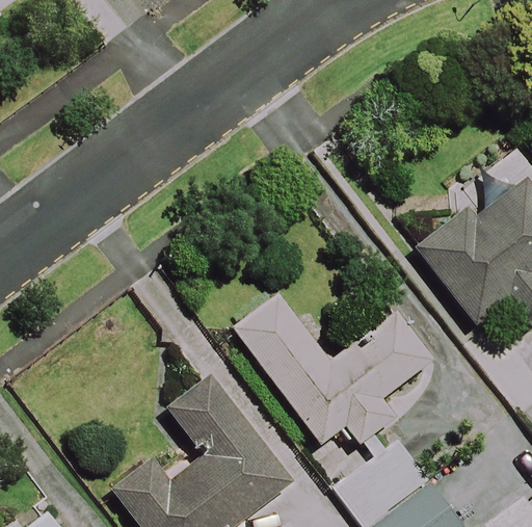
[(531,181),(494,211),(481,195),(415,246),(472,320),(505,295),(530,327),(531,324),(531,181)]
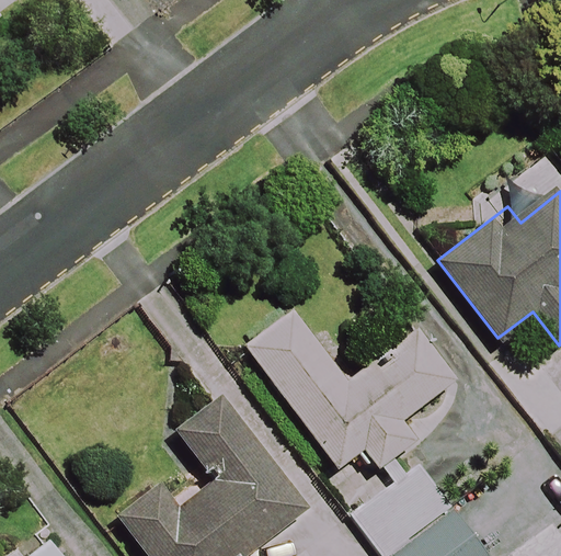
[(345,382),(293,310),(245,345),(338,469),(364,450),(375,466),(409,441),(396,422),(451,381),(415,330),(345,382)]
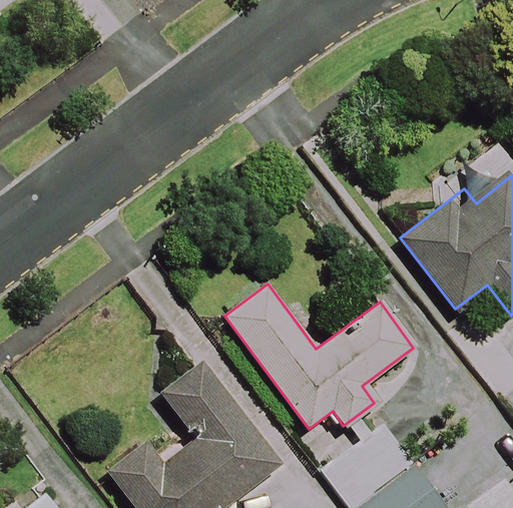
[(221,507),(277,468),(199,364),(161,392),(196,439),(161,465),(144,442),(107,469),(135,507),(221,507)]
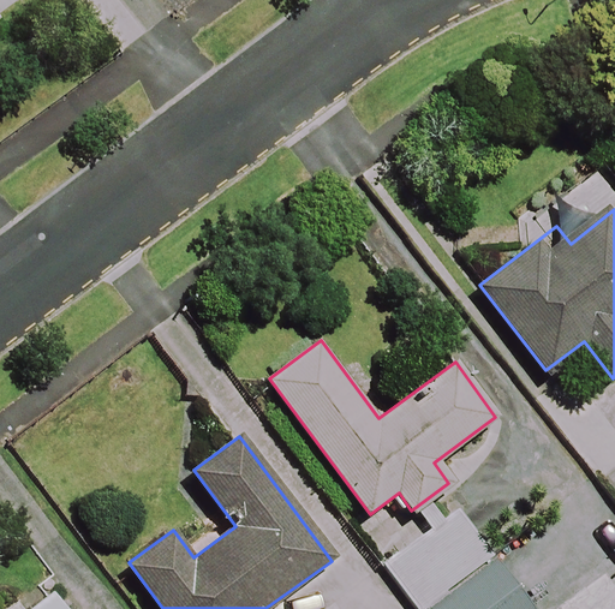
[(559,608),(533,608),(495,557),(428,608),(614,608),(614,591),(603,577),(559,608)]
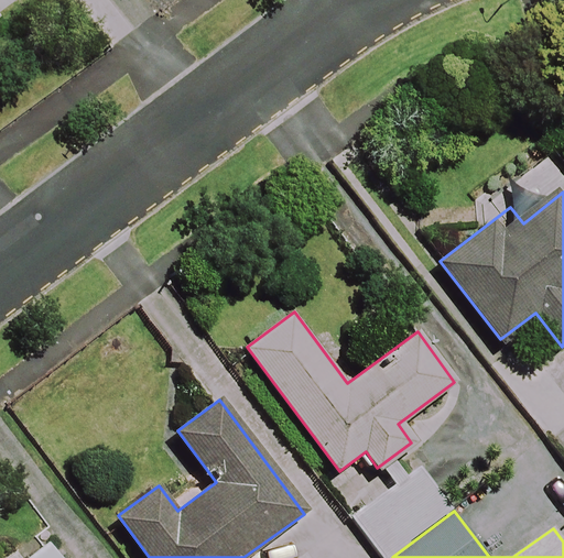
[(65,557),(52,539),(28,557),(65,557)]
